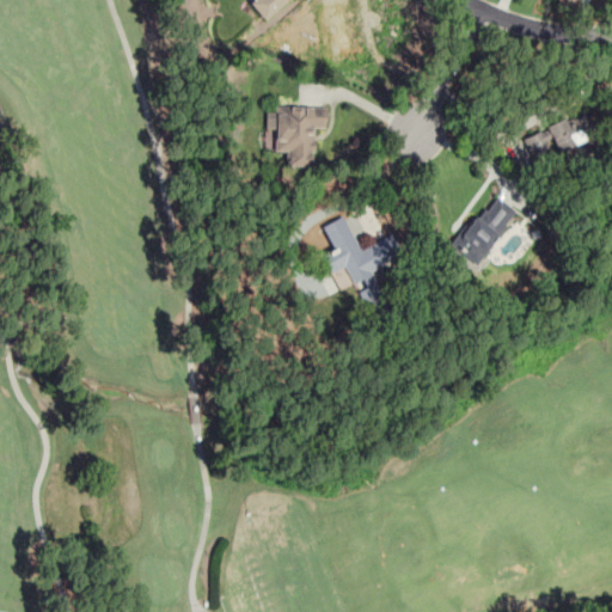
[(262,20),(286,0),(250,0),(248,2),(262,20)]
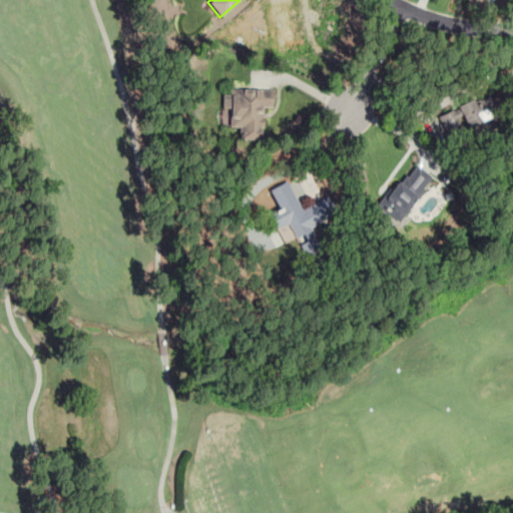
[(221,125),(241,126),(241,138),(262,138),(263,106),(272,106),(272,89),(241,89),(241,95),(222,94),(221,125)]
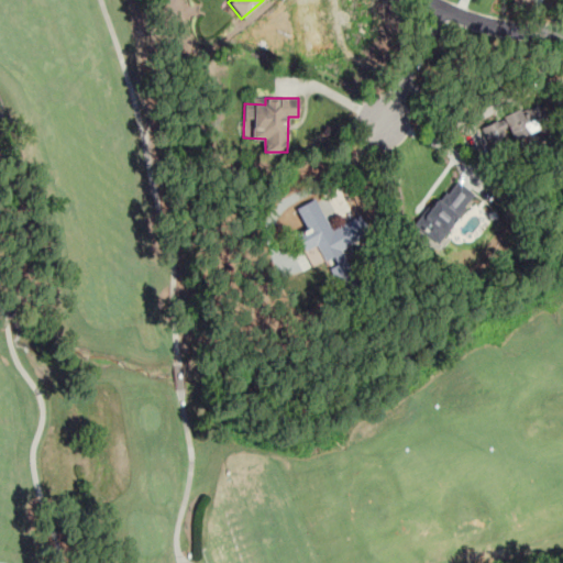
[(481,127),(489,143),(510,133),(514,140),(537,129),(529,113),(522,117),(518,108),(481,127)]
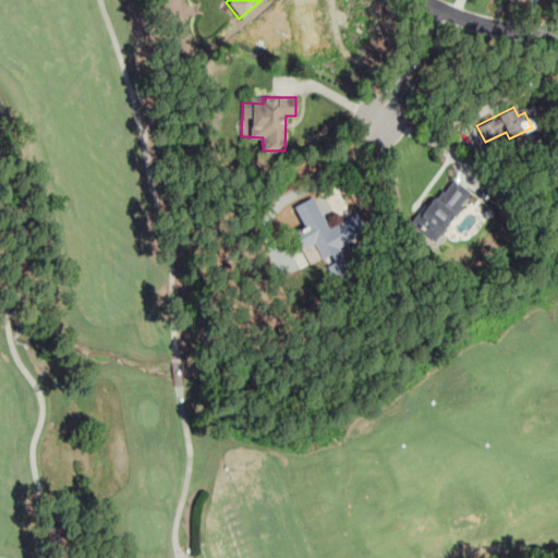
[(470,192),(449,177),(413,223),(416,226),(410,233),(427,246),(470,192)]
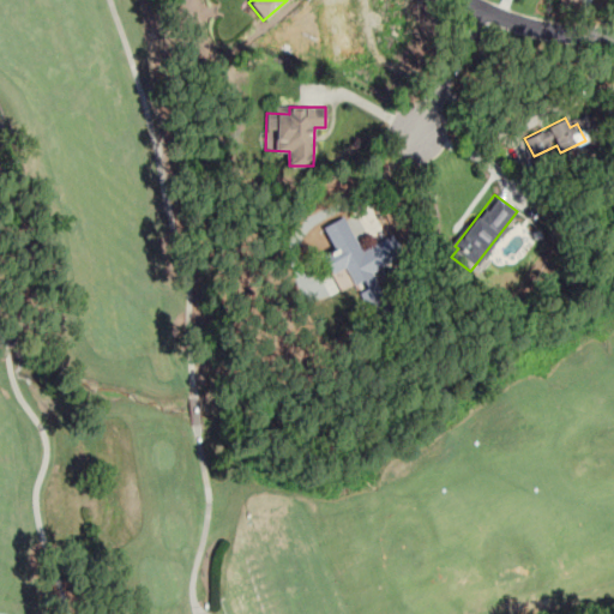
[(360,251),(343,216),(323,227),(333,248),(321,256),(331,275),(343,268),(351,286),(362,280),(367,289),(377,286),(371,272),(403,256),(393,235),(360,251)]
